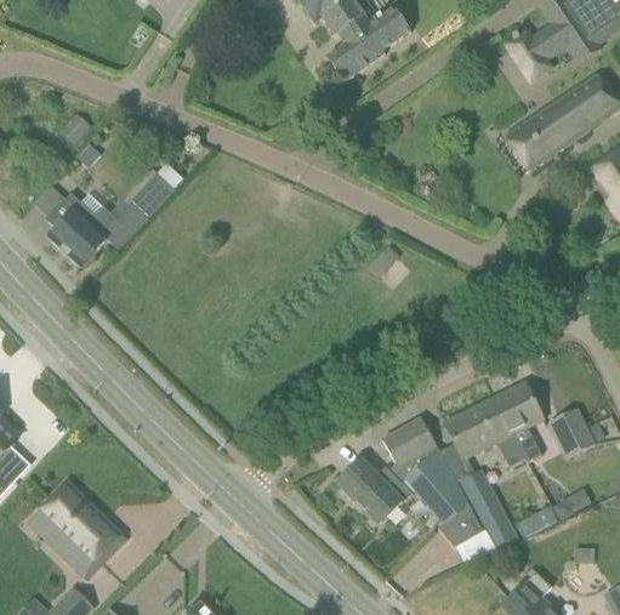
[(301,0),(300,1),(314,23),(323,17),(335,35),(339,33),(345,44),(326,56),(343,81),(385,52),(384,49),(411,29),(396,7),(385,13),(373,23),(357,0),(301,0)]
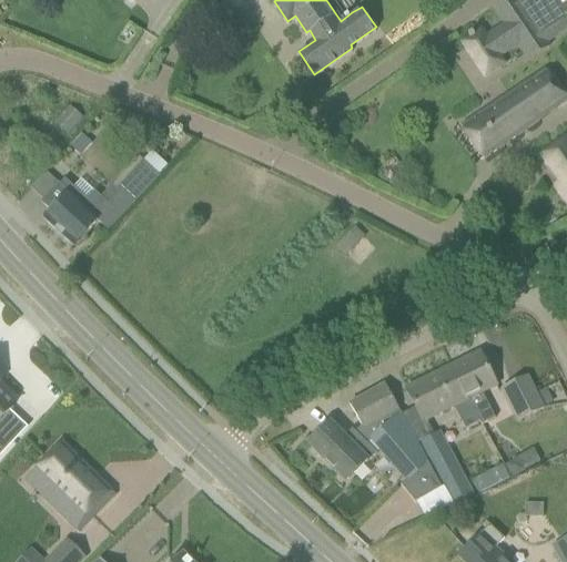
[(520,0),(525,6),(547,39),(566,24),(566,0),(520,0)]
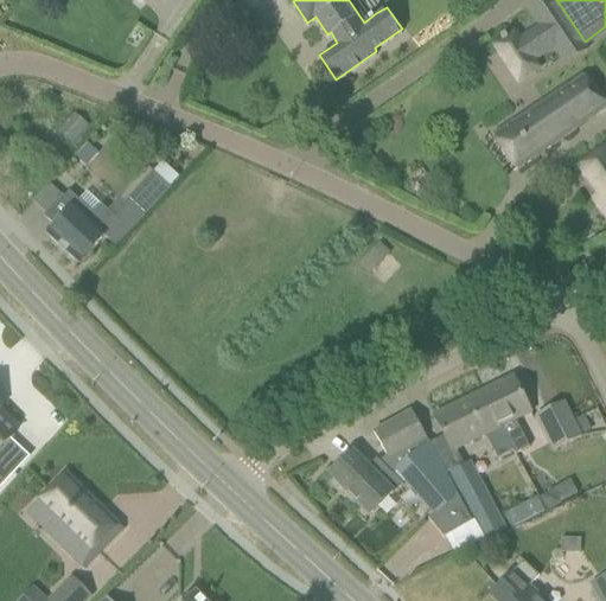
[(518,166),(605,104),(605,102),(582,68),(493,130),(518,166)]
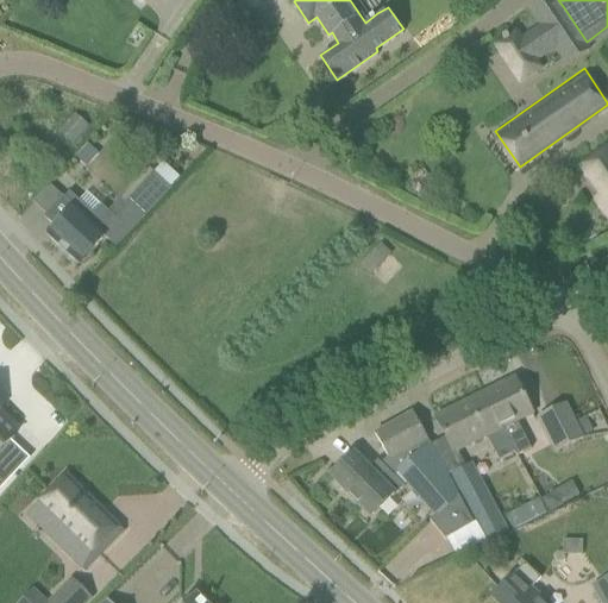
[(607,145),(606,143),(581,162),(601,189),(596,193),(607,209),(607,145)]
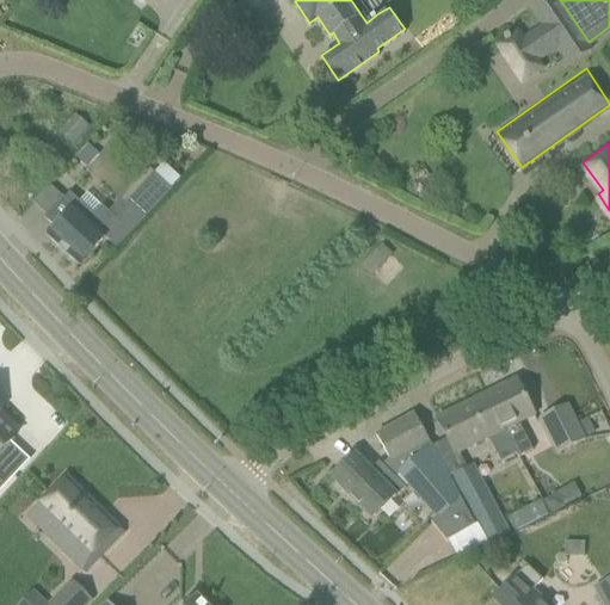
[(111,203),(108,207),(88,189),(75,203),(65,192),(45,213),(56,223),(48,232),(80,261),(106,233),(117,242),(171,184),(155,170),(127,199),(130,203),(122,213),(111,203)]
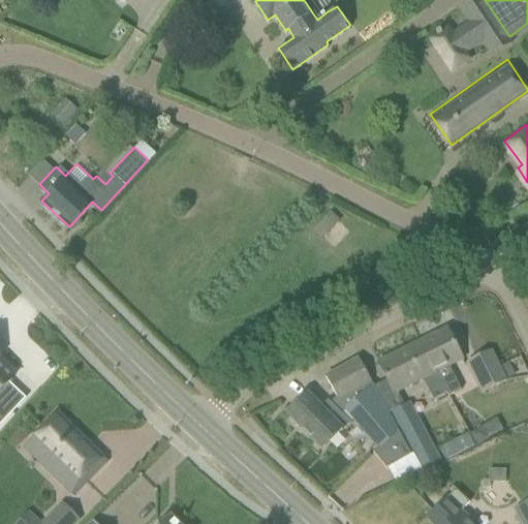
[(462,387),(449,362),(463,356),(447,325),(421,339),(436,369),(447,391),(448,393),(462,387)]
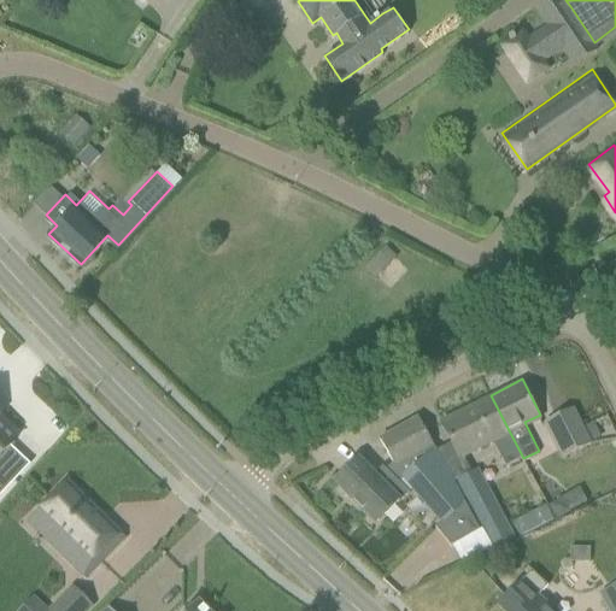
[(443,418),(453,440),(459,453),(493,438),(509,430),(491,395),(490,394),(443,418)]
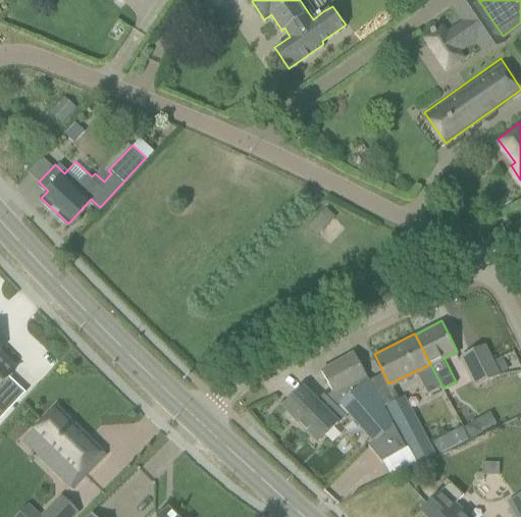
[(495,360),(485,342),(460,354),(474,384),(501,372),(495,360)]
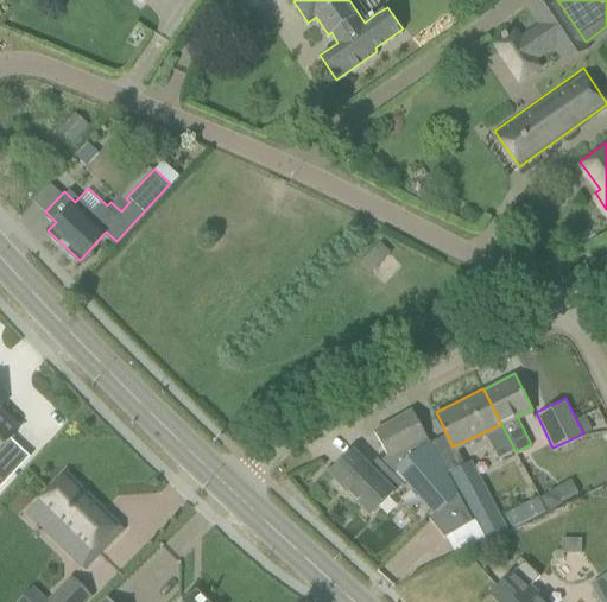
[(384,462),(404,481),(406,479),(434,512),(429,515),(444,534),(474,518),(461,493),(430,437),(429,438),(412,407),(374,429),(390,456),(384,462)]
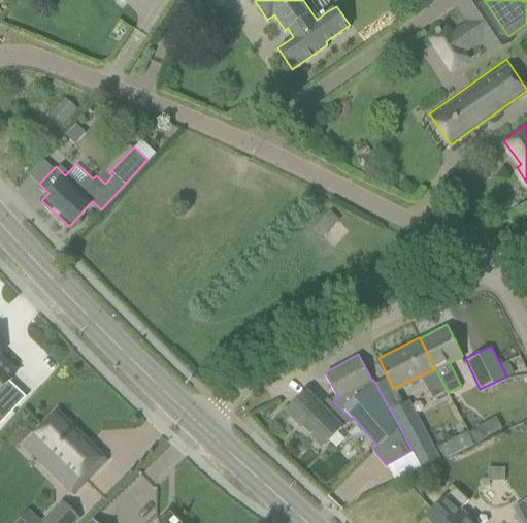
[(0,387),(8,378),(13,372),(10,370),(11,368),(10,369),(7,366),(8,365),(7,365),(6,366),(3,364),(4,362),(3,362),(0,360),(1,359),(0,359),(0,358),(0,387)]
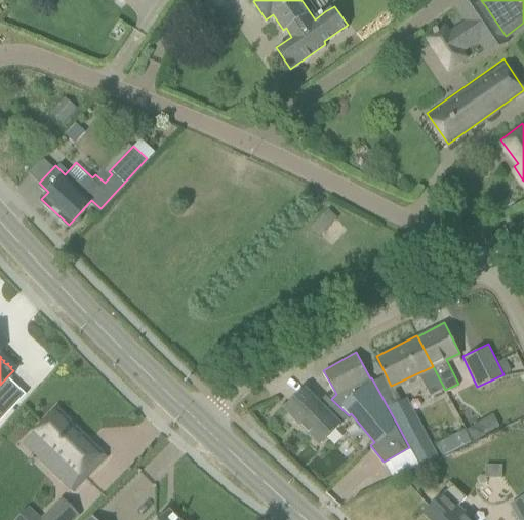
[(507,359),(497,362),(504,374),(512,370),(507,359)]
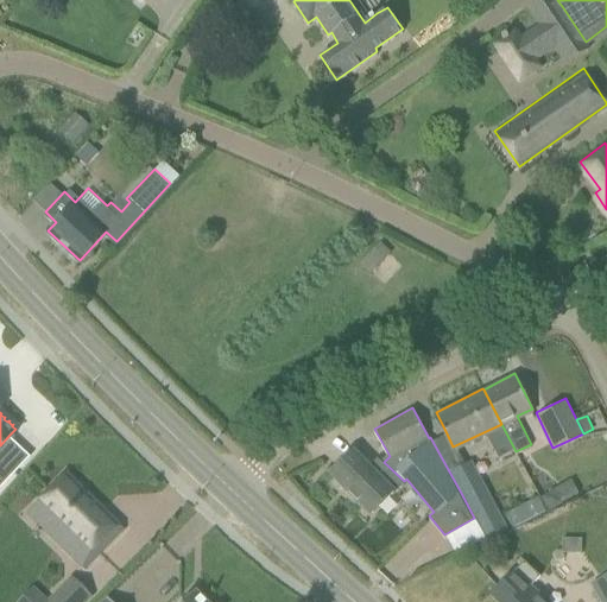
[(501,424),(486,431),(499,456),(514,449),(501,424)]
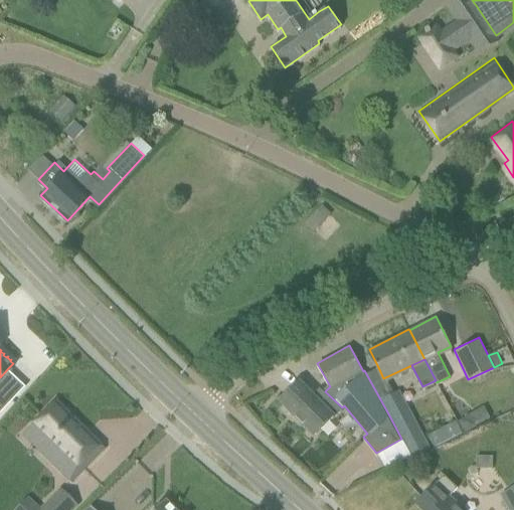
[(320,386),(313,394),(299,379),(280,398),(316,435),(330,420),(333,416),(342,407),(325,391),(320,386)]
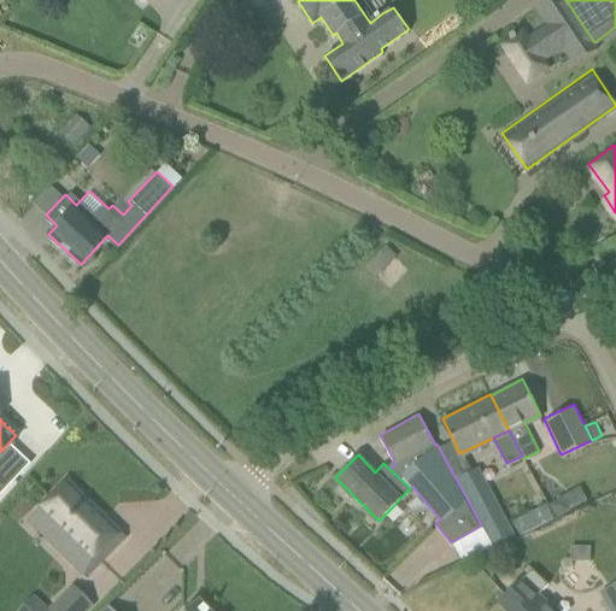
[(494,548),(516,536),(479,465),(456,477),(494,548)]
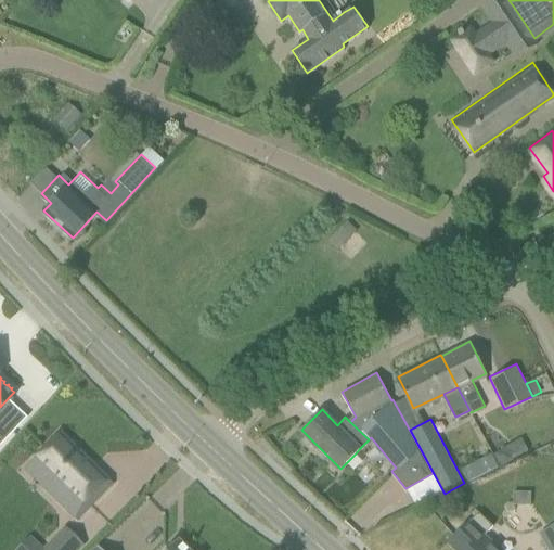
[(61,429),(33,458),(34,459),(35,457),(52,474),(42,484),(67,507),(75,499),(86,510),(114,481),(61,429)]
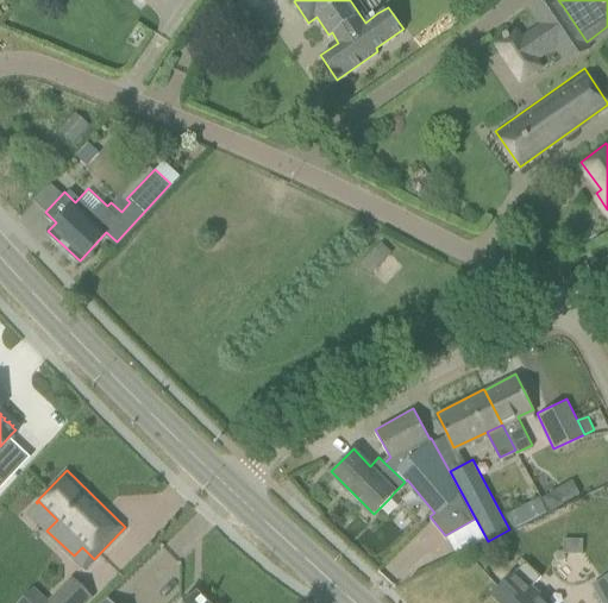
[(572,478),(550,489),(561,492),(564,500),(580,492),(572,478)]
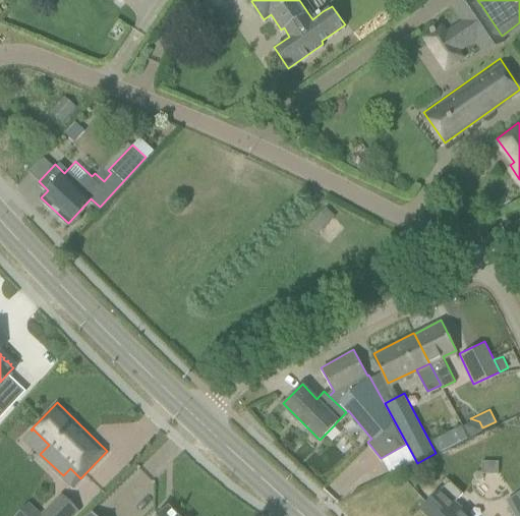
[(470,418),(463,422),(469,434),(482,427),(479,421),(470,418)]
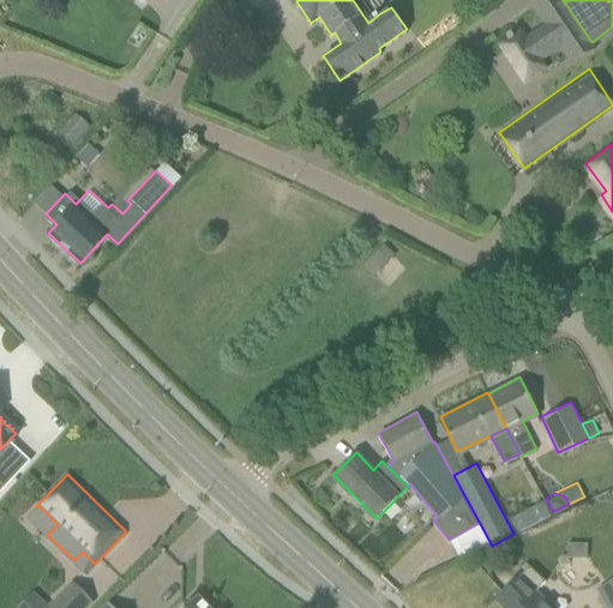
[(545,498),(510,516),(518,531),(552,513),(545,498)]
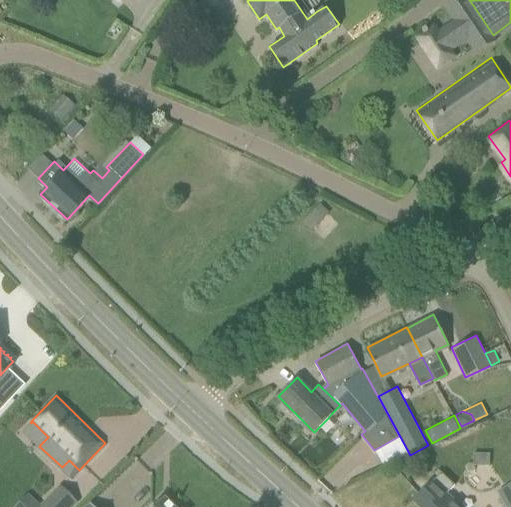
[(490,451),(474,451),(474,465),(490,466),(490,451)]
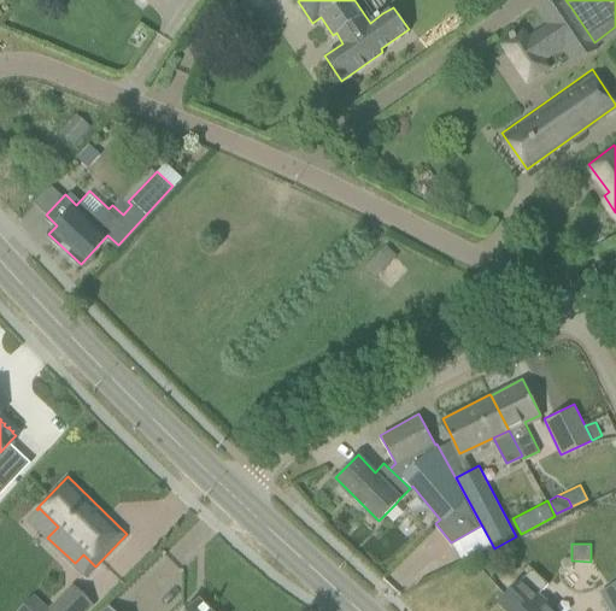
[(539,591),(549,581),(532,567),(500,600),(511,610),(553,610),(550,607),(553,604),(539,591)]
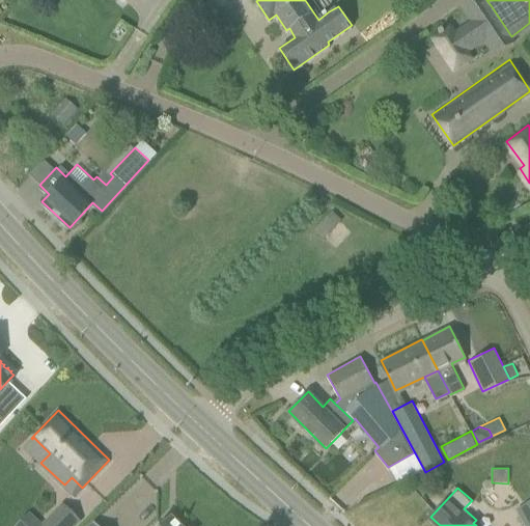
[(529,501),(517,508),(526,525),(529,525),(529,501)]
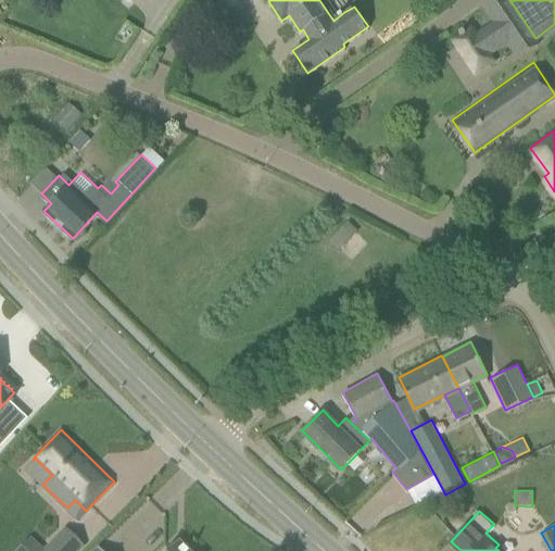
[(179,538),(165,550),(190,550),(179,539),(180,539),(179,538)]
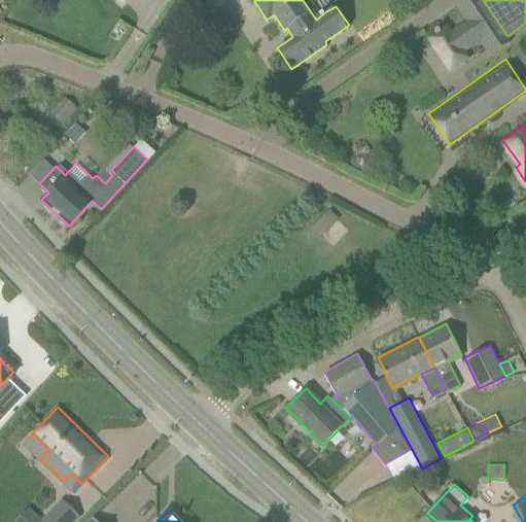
[(37,521),(55,521),(46,513),(41,518),(37,521)]
